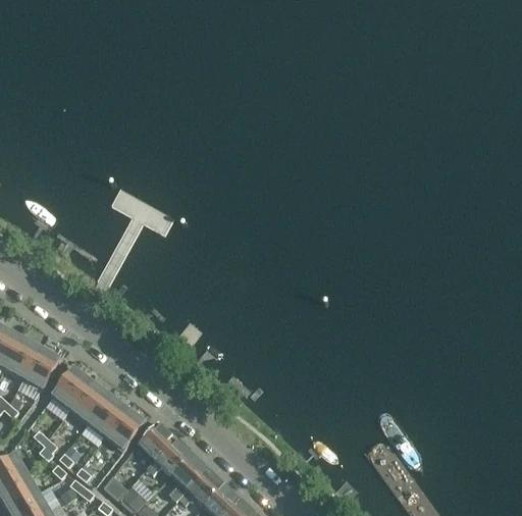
[(21,336),(3,324),(0,328),(0,364),(4,367),(21,336)]
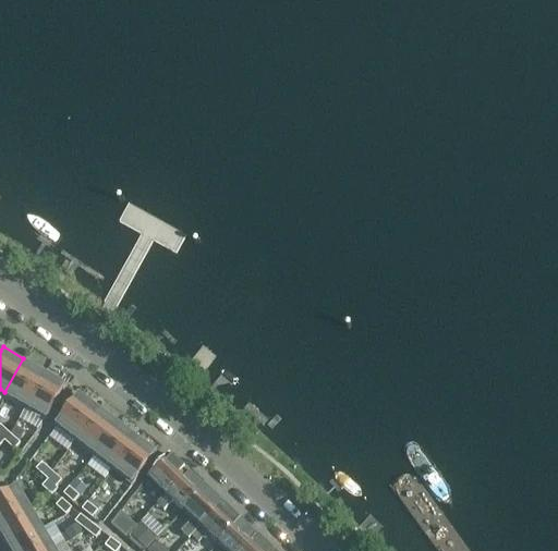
[(44,369),(23,358),(4,392),(25,404),(44,369)]
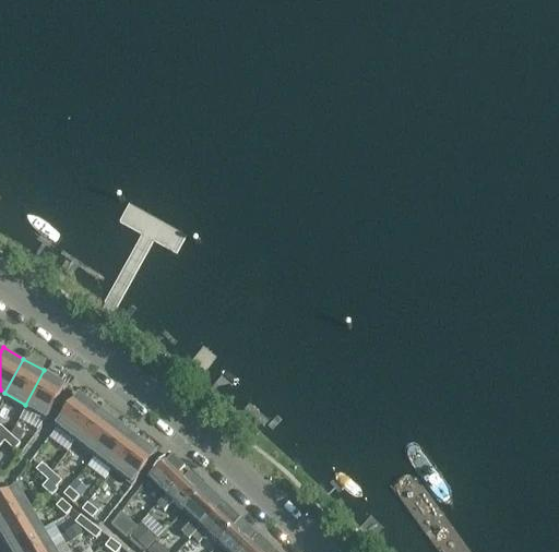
[(66,382),(44,370),(25,405),(47,416),(66,382)]
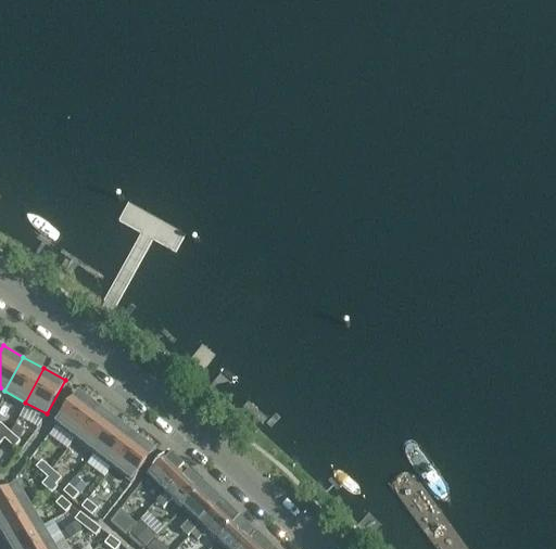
[(99,404),(79,388),(55,420),(75,435),(99,404)]
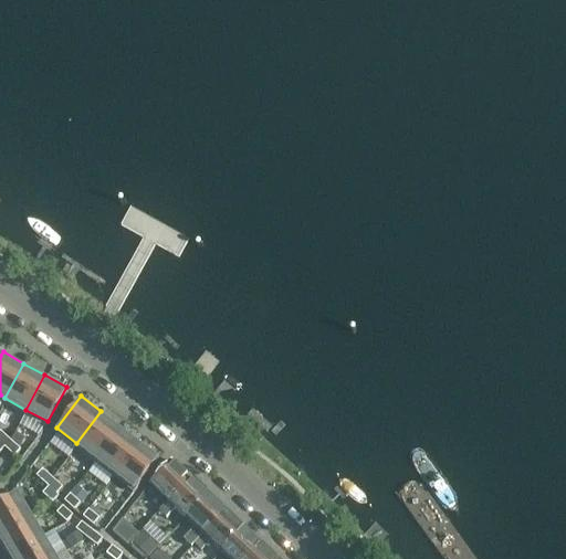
[(119,425),(101,411),(76,443),(95,457),(119,425)]
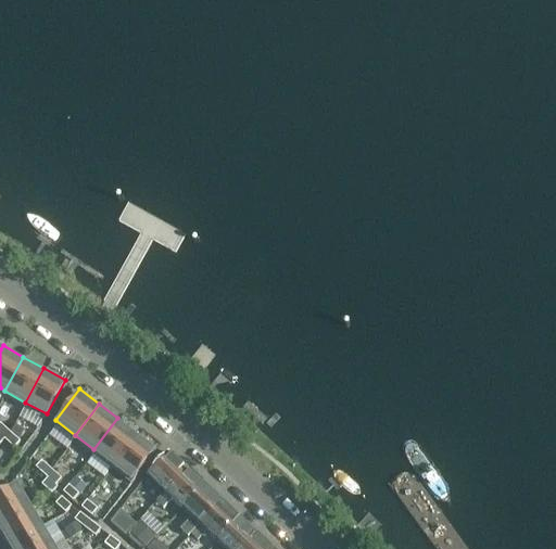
[(136,432),(117,418),(93,449),(112,463),(136,432)]
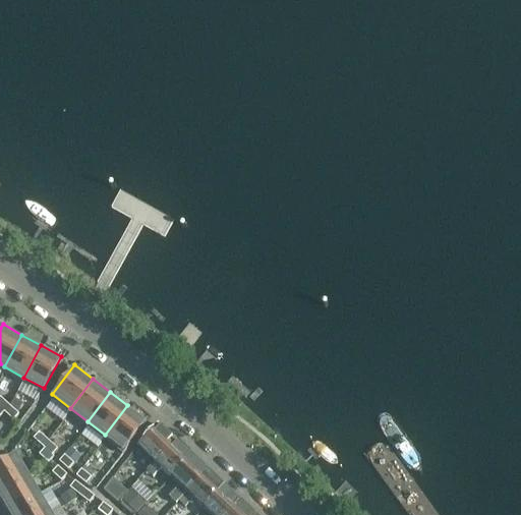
[(9,399),(0,394),(0,403),(4,406),(9,399)]
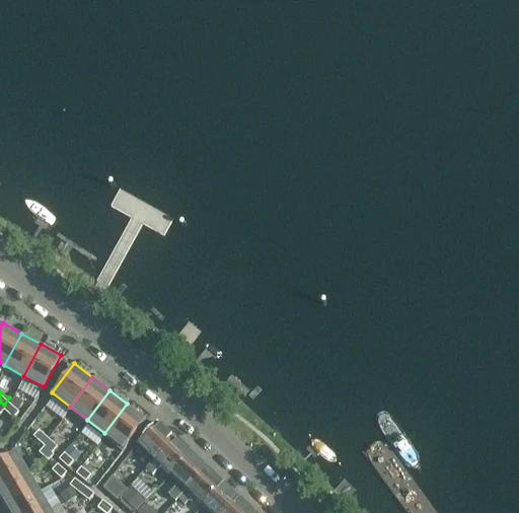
[(19,404),(9,397),(4,405),(15,411),(19,404)]
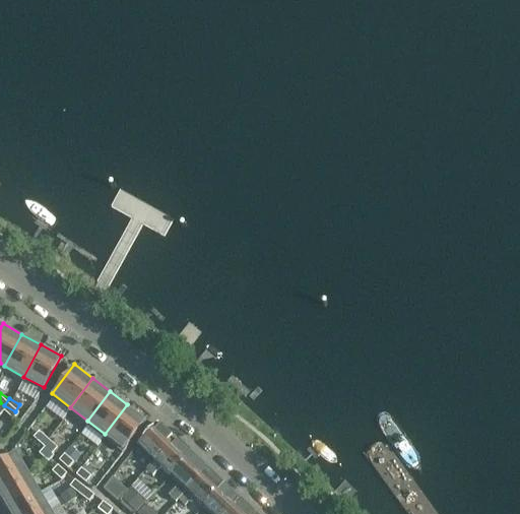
[(145,419),(127,404),(105,434),(123,448),(145,419)]
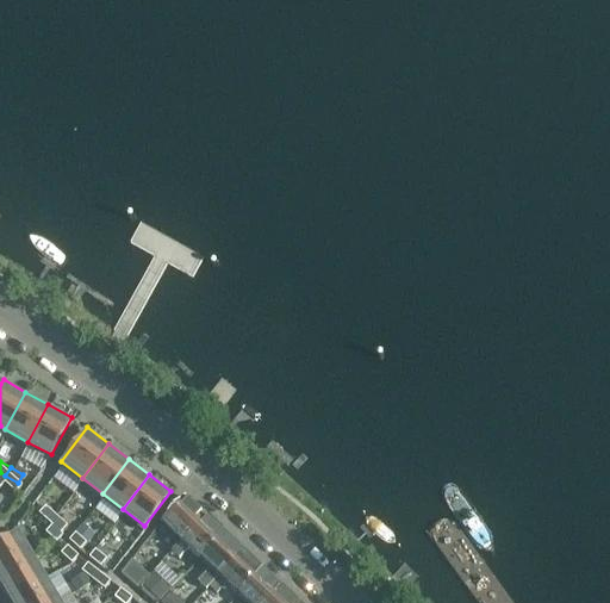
[(162,517),(182,536),(205,511),(185,492),(176,502),(176,501),(170,508),(162,517)]
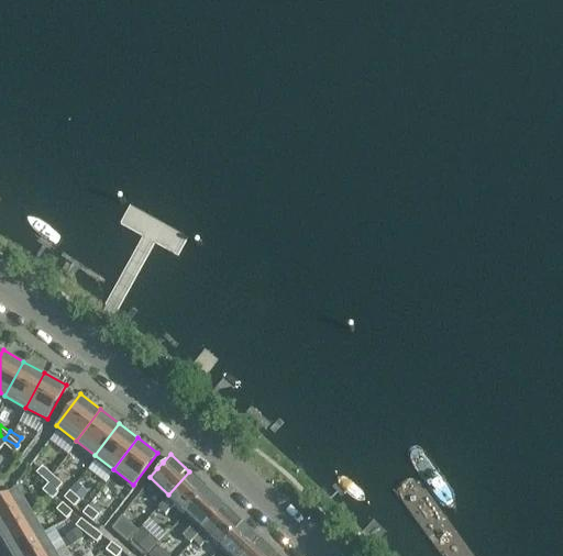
[(53,471),(42,463),(36,469),(46,478),(53,471)]
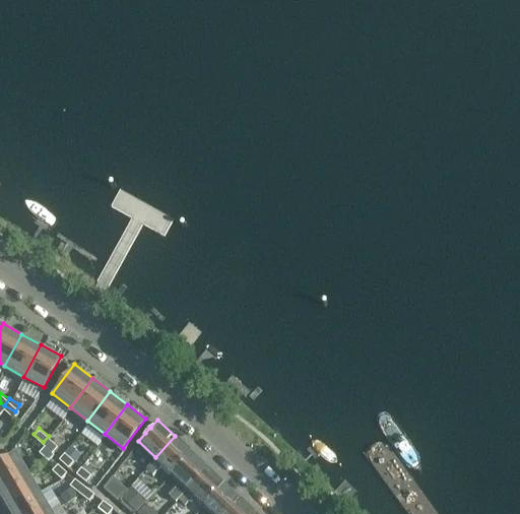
[(58,444),(49,436),(43,442),(52,450),(58,444)]
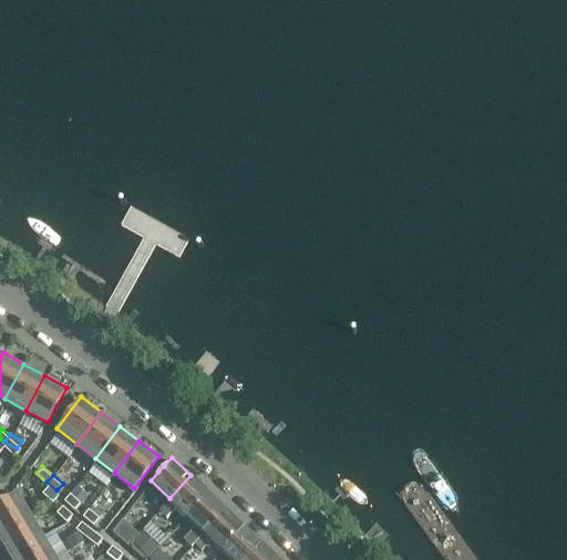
[(176,505),(187,515),(208,491),(191,475),(169,498),(161,507),(167,514),(176,505)]
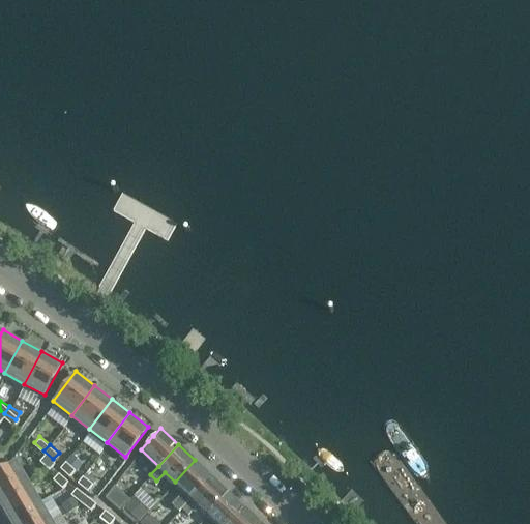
[(46,453),(39,459),(50,467),(55,461),(46,453)]
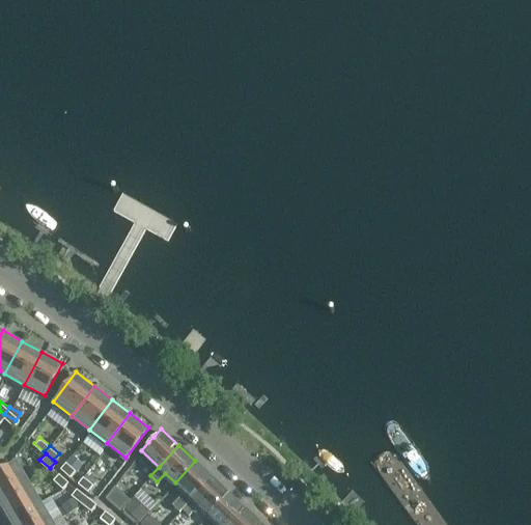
[(0,497),(29,480),(17,460),(0,470),(0,497)]
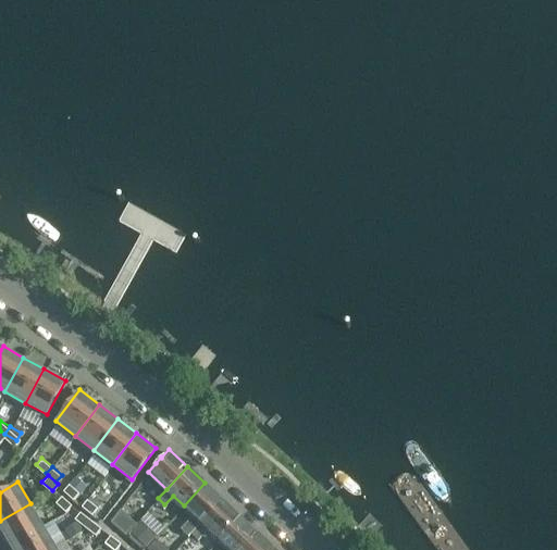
[(79,491),(70,482),(63,489),(73,498),(79,491)]
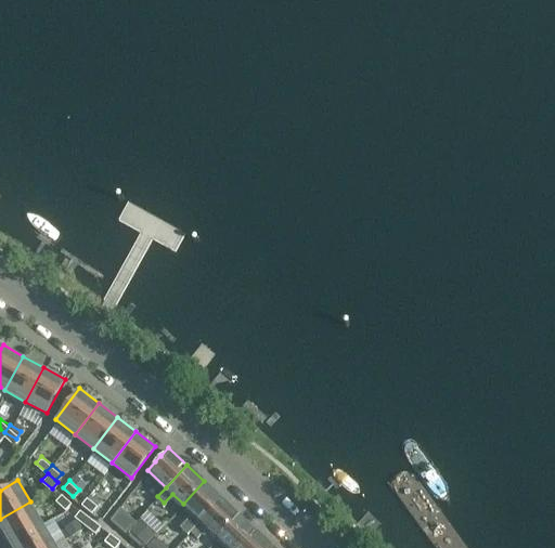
[(190,531),(201,520),(221,497),(204,481),(183,504),(192,512),(181,523),(190,531)]
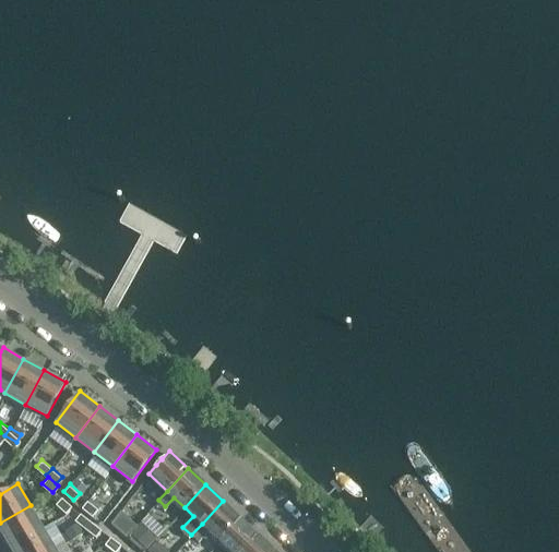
[(72,505),(62,495),(56,502),(66,512),(72,505)]
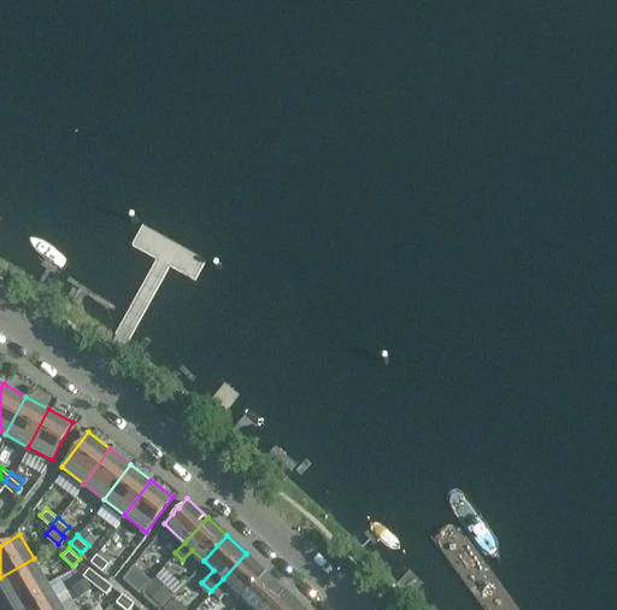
[(109,561),(97,551),(90,559),(103,568),(109,561)]
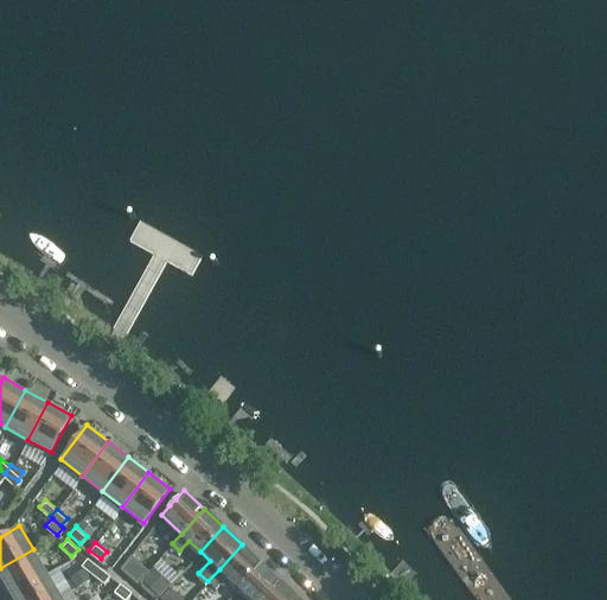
[(227,575),(238,587),(261,562),(242,544),(219,569),(210,580),(216,586),(227,575)]
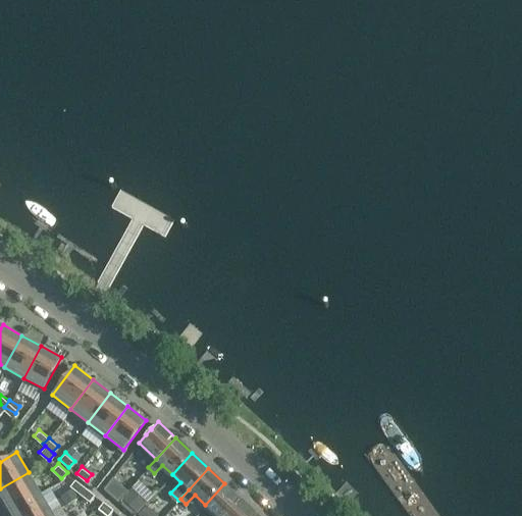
[(40,491),(29,472),(0,488),(0,496),(8,510),(40,491)]
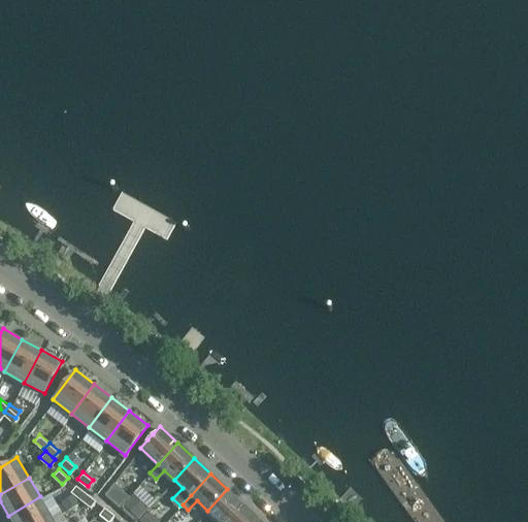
[(129,493),(114,480),(105,492),(119,504),(129,493)]
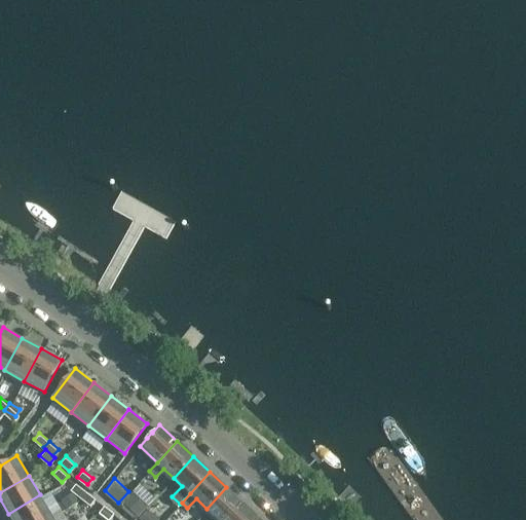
[(85,489),(76,482),(71,488),(80,496),(85,489)]
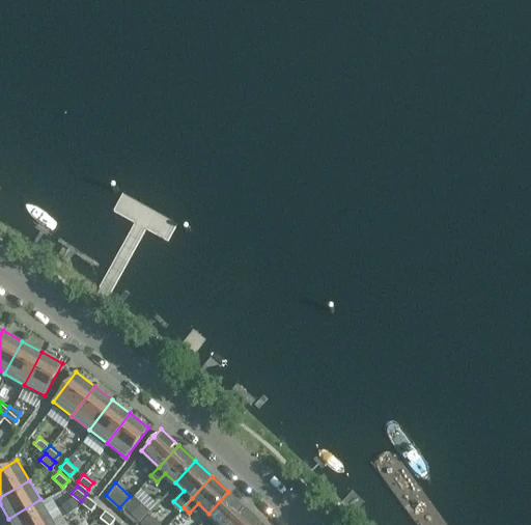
[(140,519),(154,504),(136,489),(122,505),(139,520),(140,519)]
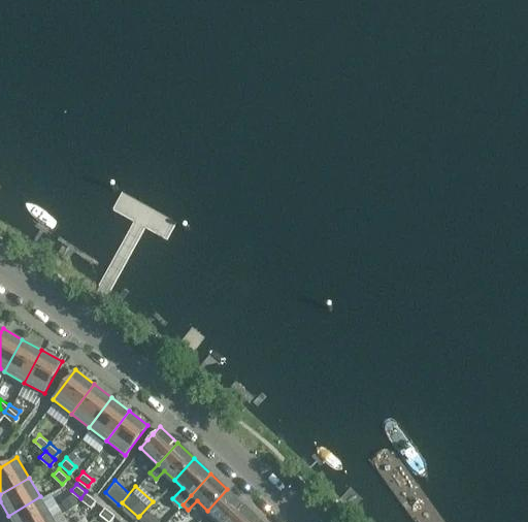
[(213,521),(227,521),(243,504),(227,489),(207,511),(217,520),(213,521)]
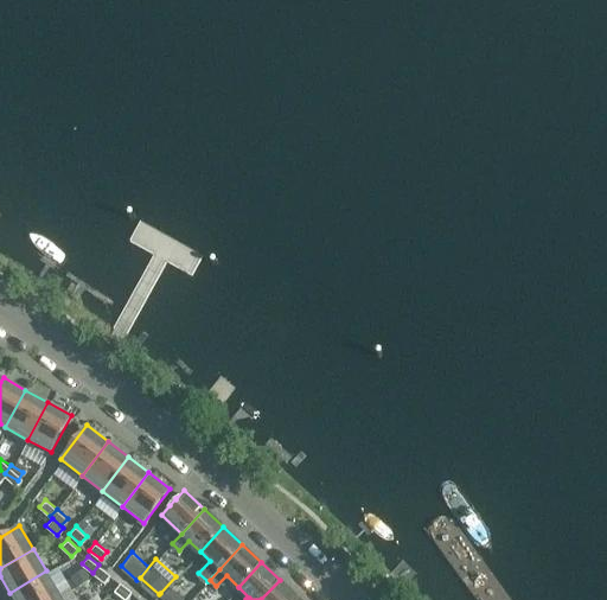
[(110,574),(98,565),(93,573),(104,581),(110,574)]
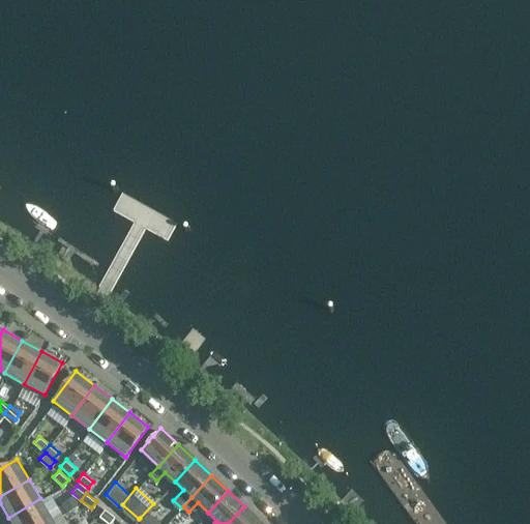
[(40,523),(52,518),(40,498),(8,518),(11,523),(40,523)]
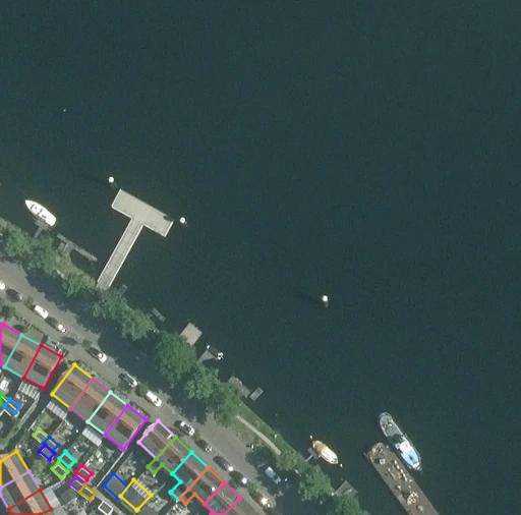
[(151,495),(137,509),(143,514),(154,514),(158,512),(147,502),(152,496),(151,495)]
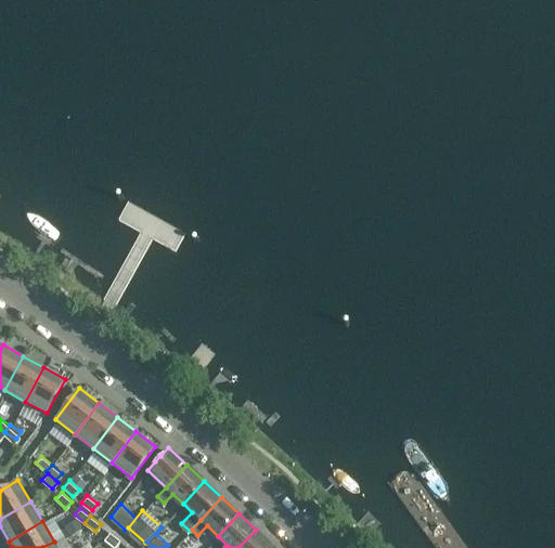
[(272,547),(273,547),(256,530),(239,547),(272,547)]
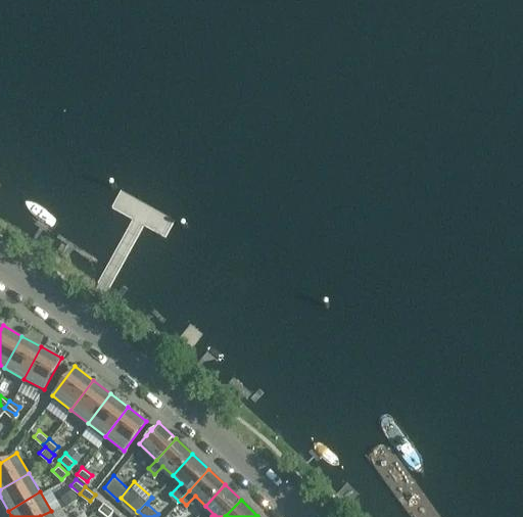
[(113,509),(103,501),(98,508),(108,516),(113,509)]
